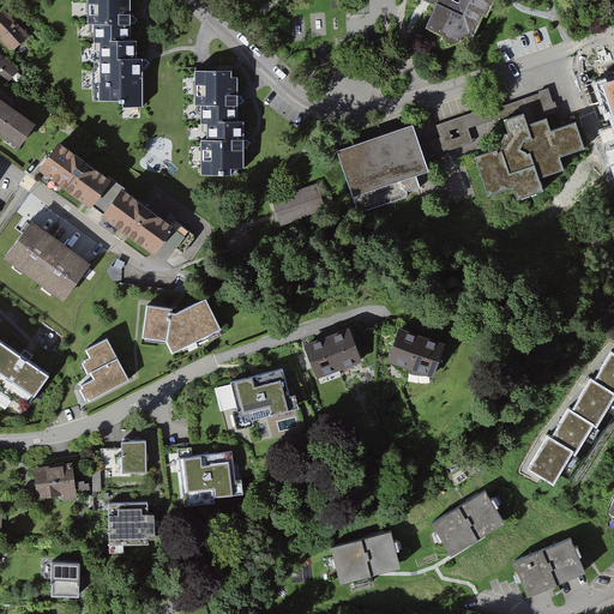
[(86,0),(88,25),(95,25),(95,43),(101,43),(102,101),(124,101),(124,108),(144,108),(144,65),(144,59),(137,59),(137,41),(131,41),(131,20),(131,0),(86,0)]
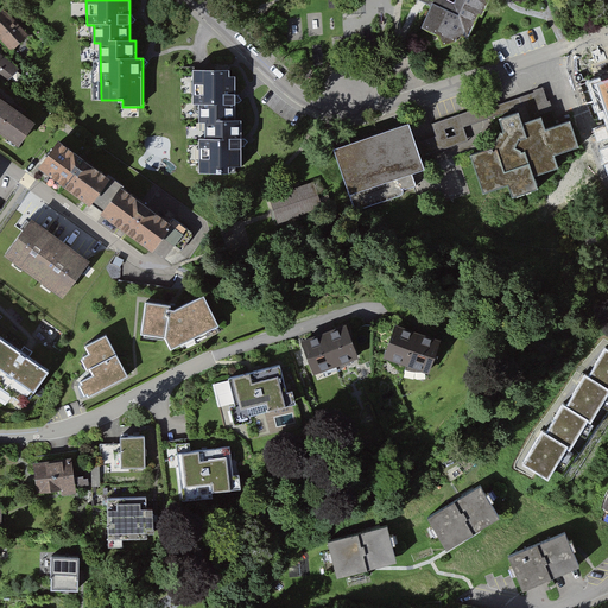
[(479,18),(481,19),(489,0),(456,0),(454,5),(444,0),(415,0),(419,1),(432,7),(422,30),(438,38),(443,49),(460,44),(461,40),(468,43),(479,18)]
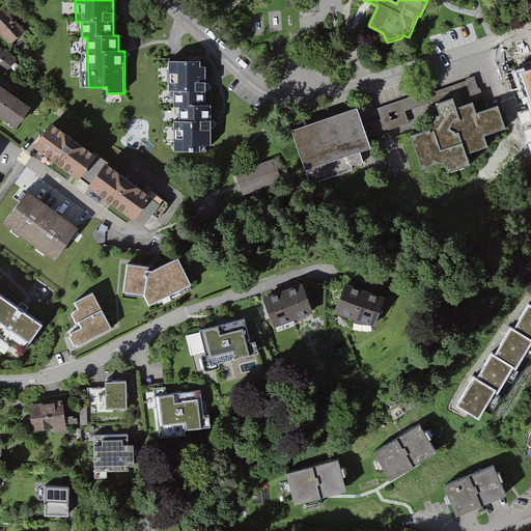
[(5,7),(0,11),(0,34),(10,46),(28,29),(5,7)]
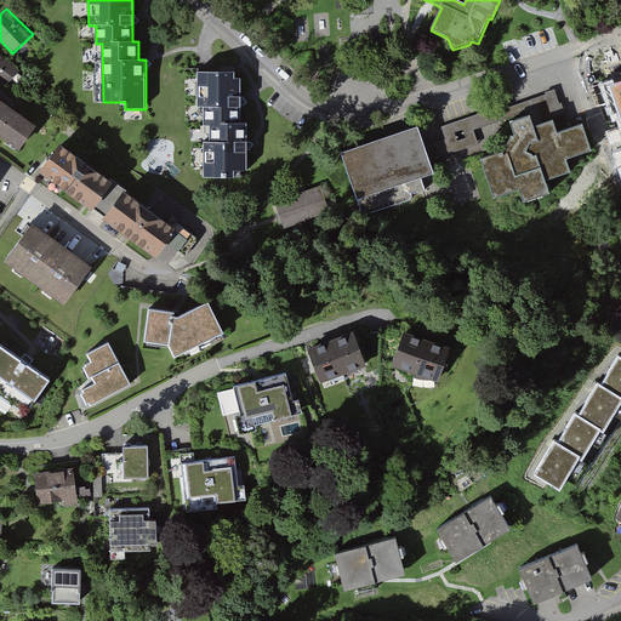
[(0,55),(0,84),(4,87),(18,69),(0,55)]
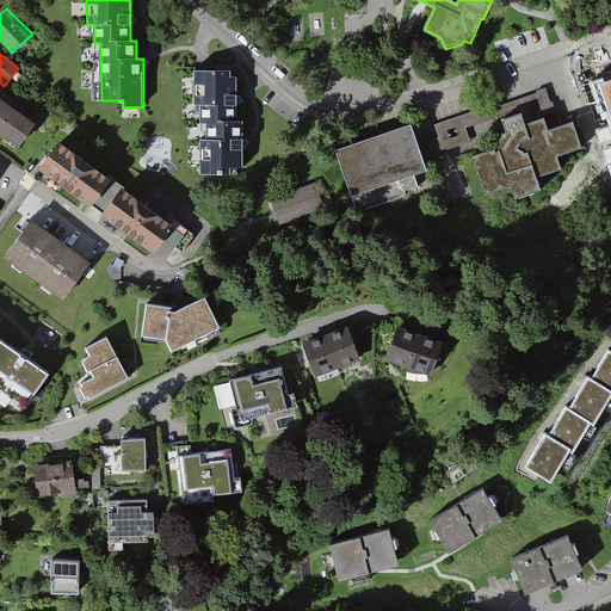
[(232,71),(193,71),(193,106),(201,106),(201,124),(208,124),(208,141),(202,141),(202,174),(229,174),(229,167),(242,168),(242,146),(242,123),(238,123),(238,102),(238,76),(232,76),(232,71)]
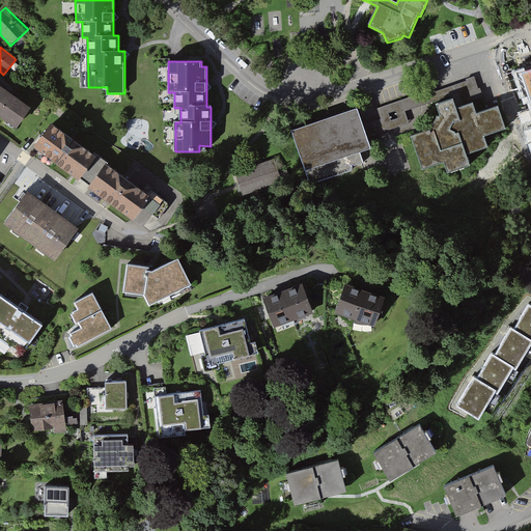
[(530,68),(520,73),(530,106),(530,68)]
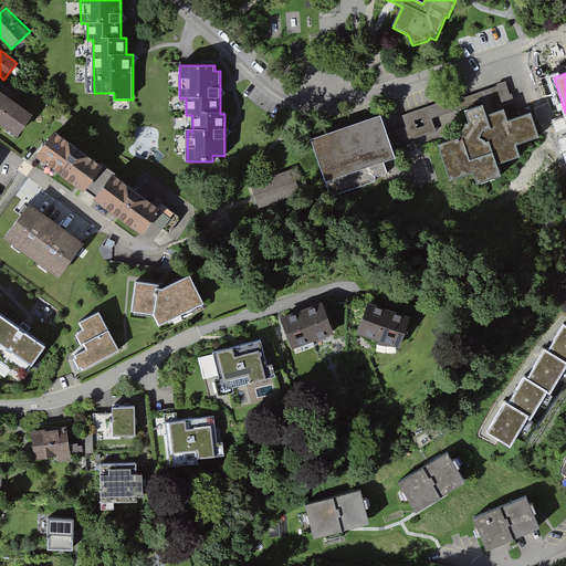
[(406,126),(388,133),(392,146),(437,130),(432,118),(483,102),(486,112),(514,102),(507,81),(401,115),(406,126)]
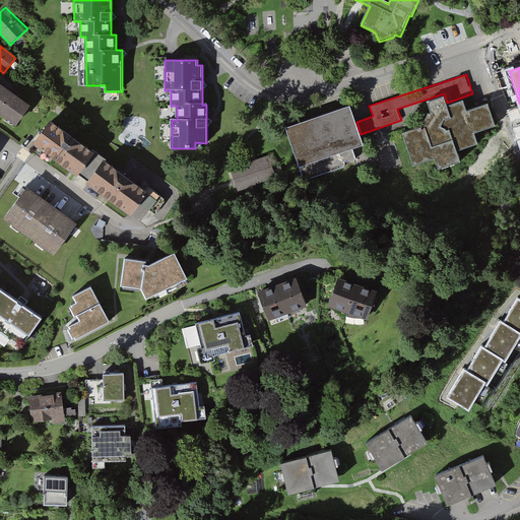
[(0,114),(16,126),(26,111),(0,90),(0,87),(1,87),(0,86),(0,114)]
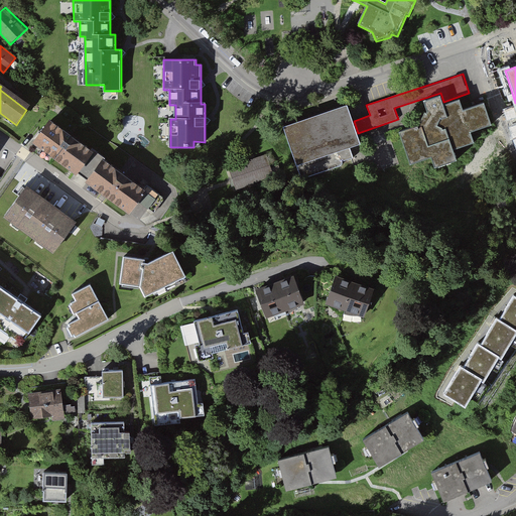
[(418,125),(397,132),(409,164),(430,158),(432,168),(456,160),(453,150),(472,143),(470,132),(490,126),(482,105),(462,111),(459,101),(441,105),(438,96),(422,102),(425,112),(418,125)]
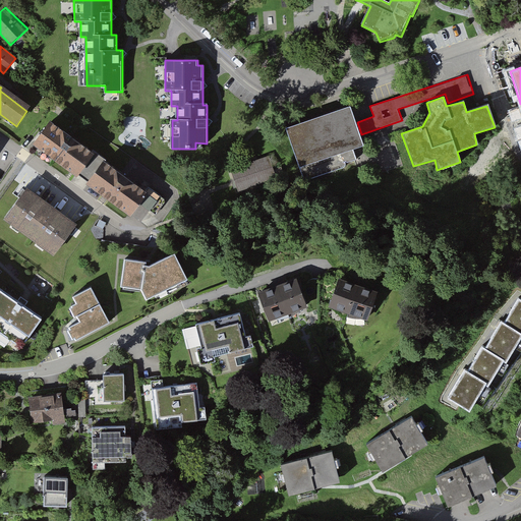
[(349,106),(287,127),(308,179),(347,165),(349,158),(358,155),(354,143),(361,140),(349,106)]
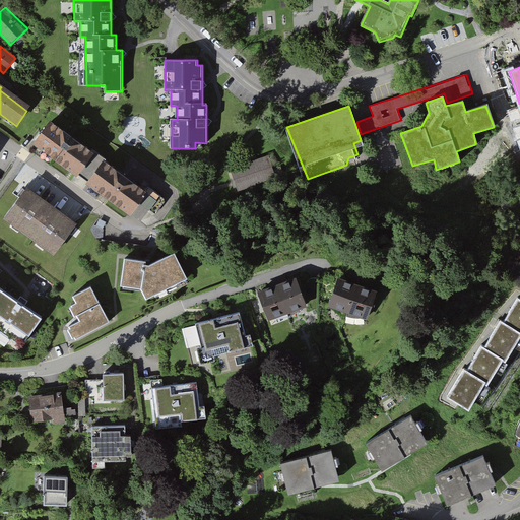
[(86,152),(39,120),(21,144),(69,177),(86,152)]
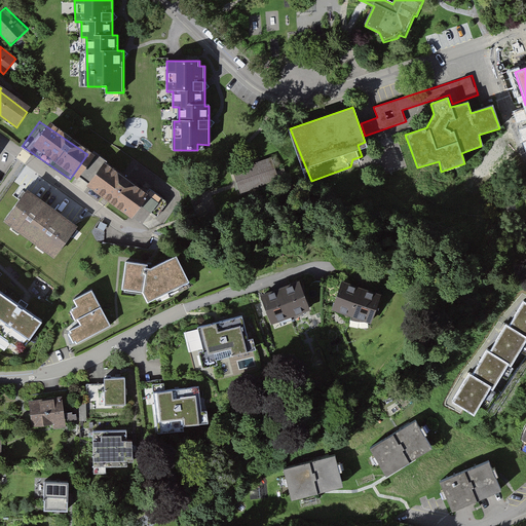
[(273,155),(232,168),(240,193),(282,180),(273,155)]
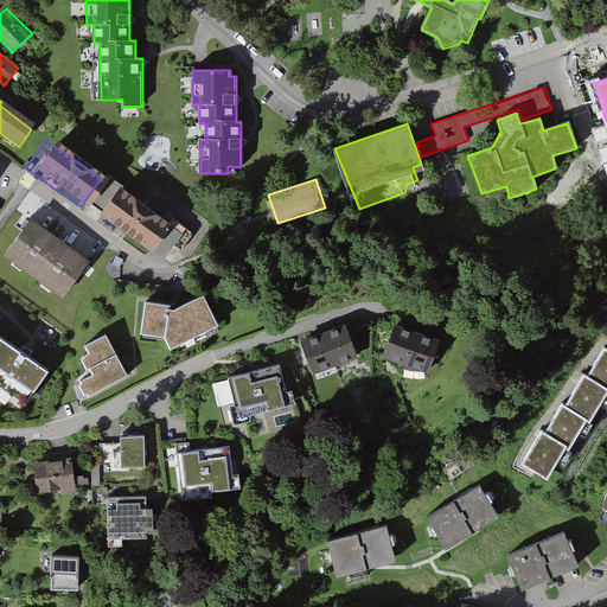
[(165,224),(110,185),(89,213),(144,253),(165,224)]
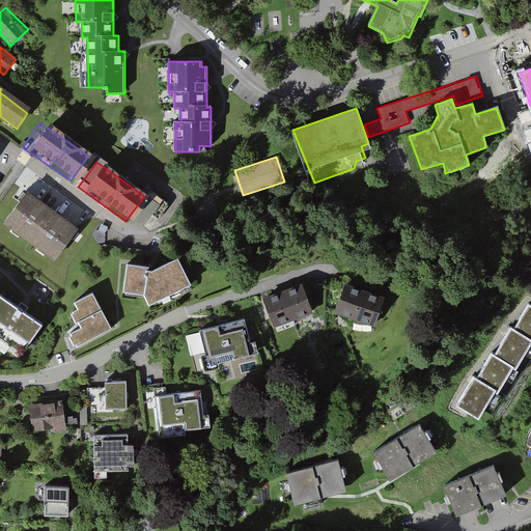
[(73,227),(20,190),(0,218),(0,226),(50,260),(73,227)]
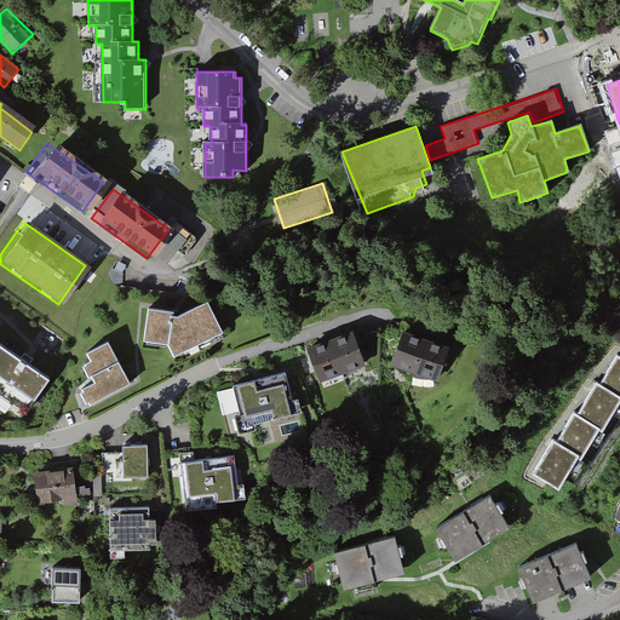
[(174,311),(147,308),(145,343),(171,348),(178,357),(189,354),(225,334),(207,300),(177,317),(173,315),(174,311)]
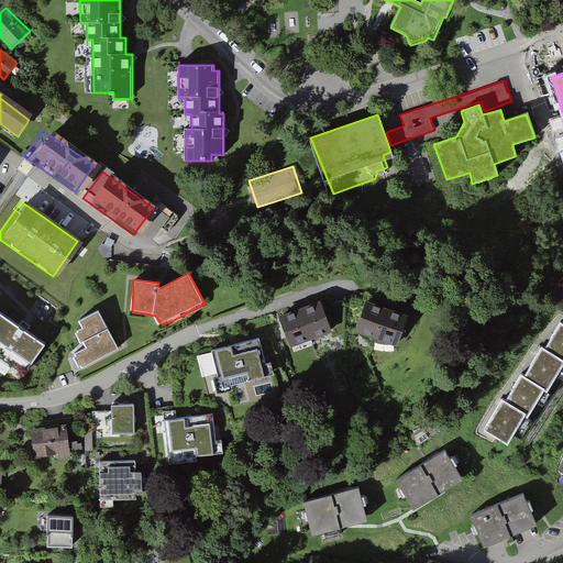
[(312,302),(269,317),(282,350),(323,334),(312,302)]
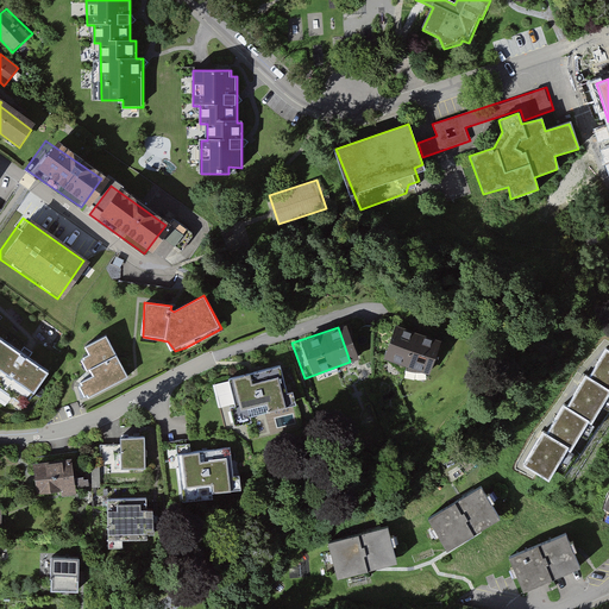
[(428,341),(385,327),(374,360),(415,376),(428,341)]
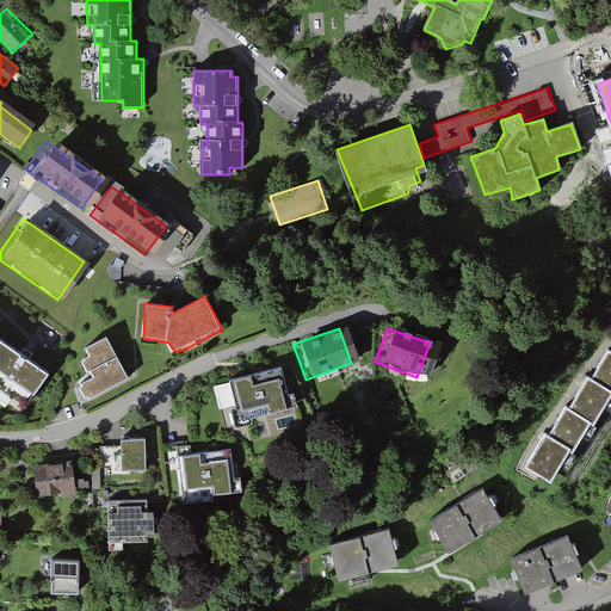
[(121,378),(98,335),(79,346),(82,355),(76,358),(85,375),(71,383),(79,400),(121,378)]
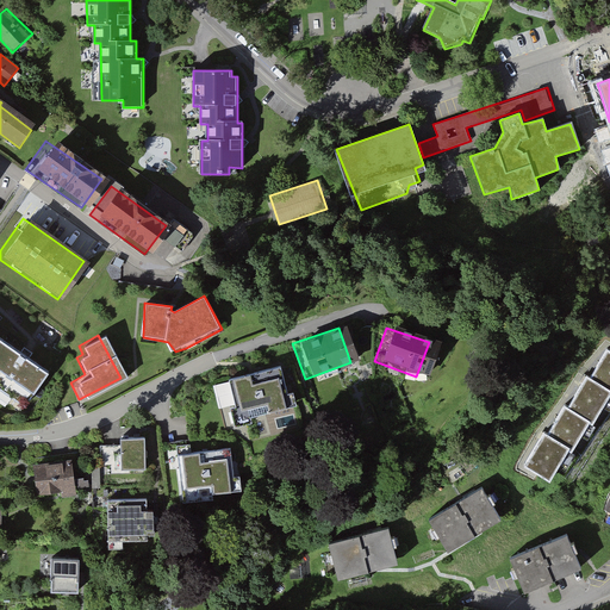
[(0,384),(30,404),(51,371),(25,354),(0,337),(0,384)]
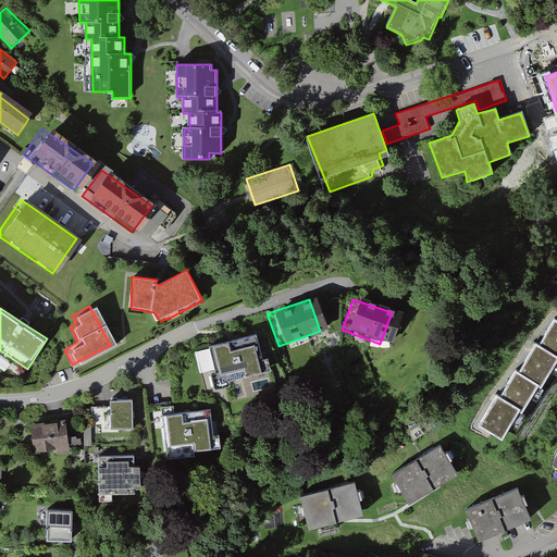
[(494,397),(491,395),(473,424),(494,436),(507,415),(512,418),(529,391),(533,393),(552,361),(554,362),(556,357),(556,324),(551,321),(535,346),(532,344),(515,371),(511,369),(494,397)]
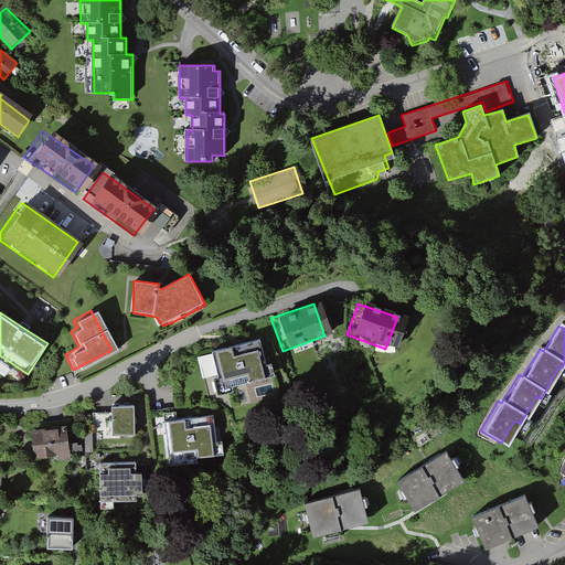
[(248,341),(196,354),(206,396),(224,392),(222,385),(257,375),(248,341)]
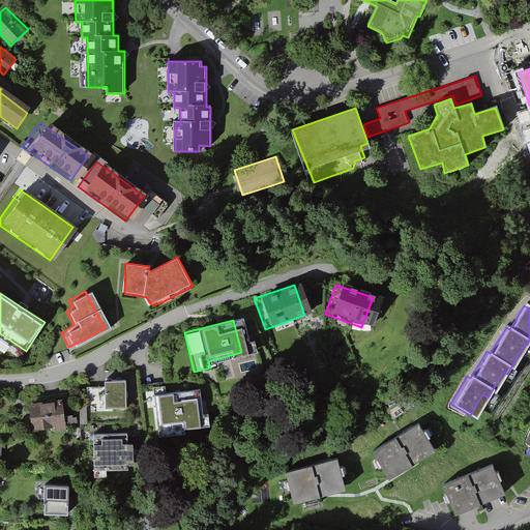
[(118,379),(96,380),(97,408),(118,408),(118,379)]
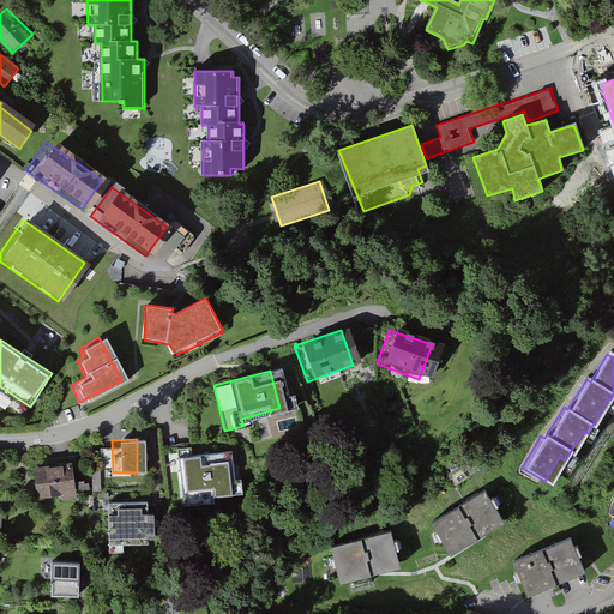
[(218,451),(169,457),(174,491),(198,487),(199,497),(224,493),(218,451)]
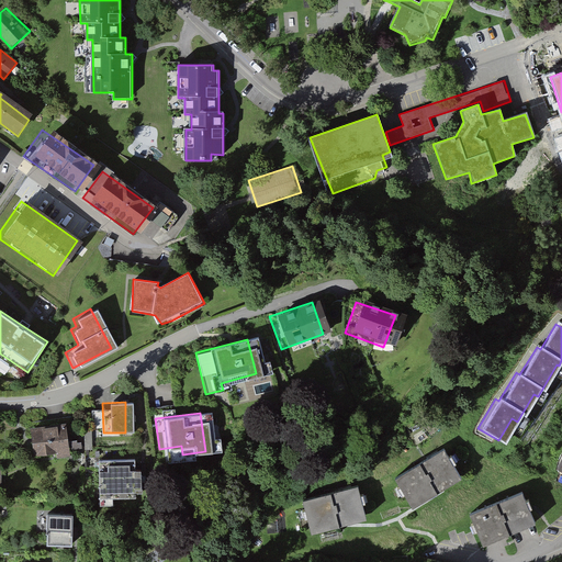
[(60,424),(24,430),(29,457),(53,452),(54,458),(66,456),(60,424)]
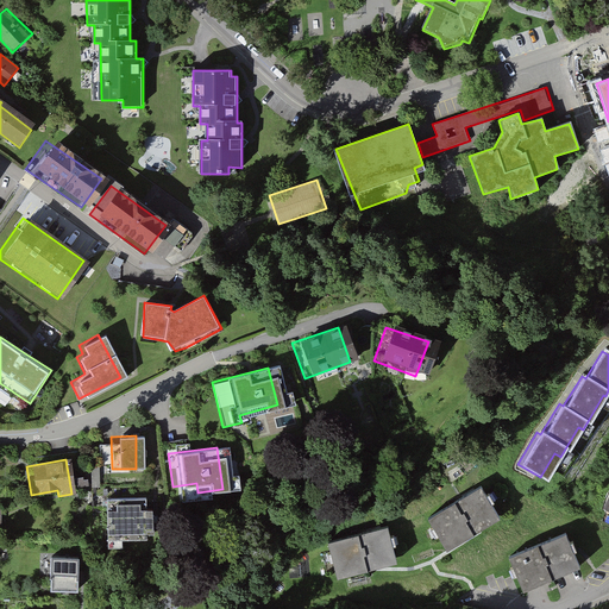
[(481,488),(427,519),(445,548),(498,518),(481,488)]
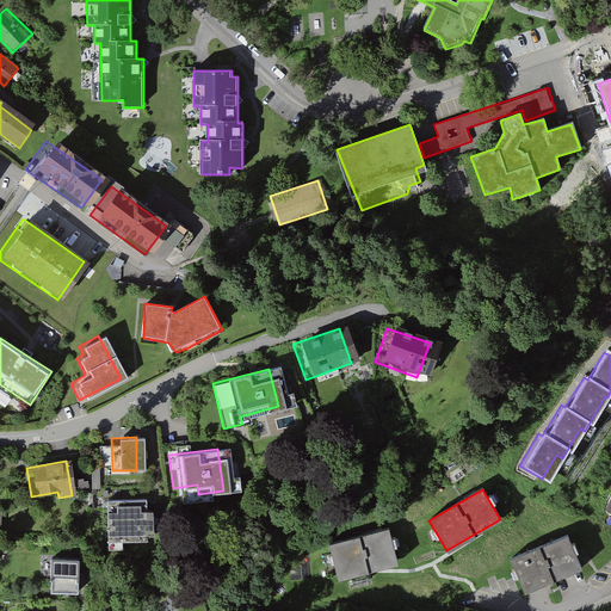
[(141,501),(96,503),(97,541),(141,539),(141,501)]
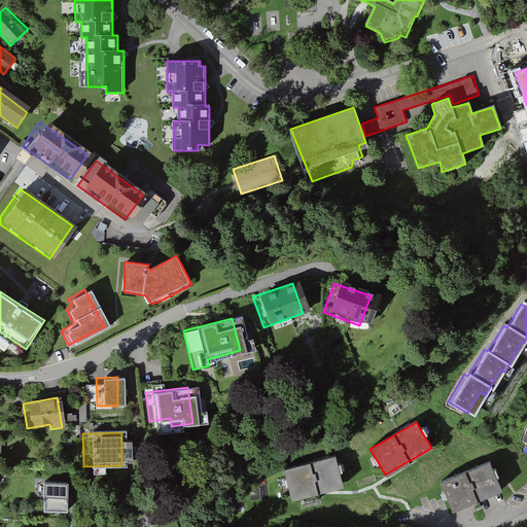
[(490,454),(443,475),(455,503),(502,483),(490,454)]
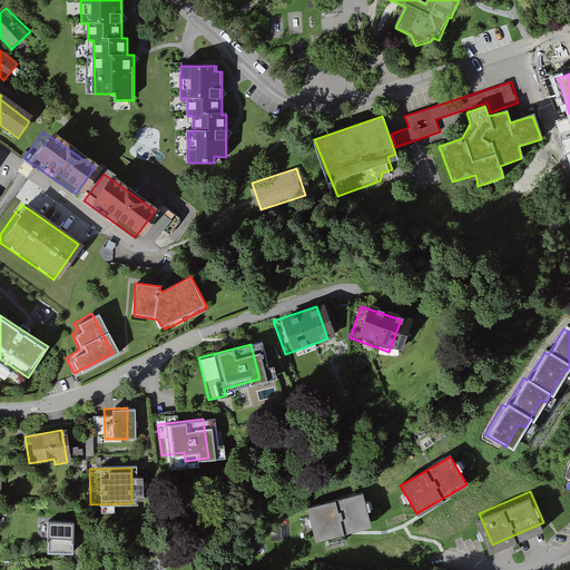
[(363,493),(306,508),(314,540),(372,526),(363,493)]
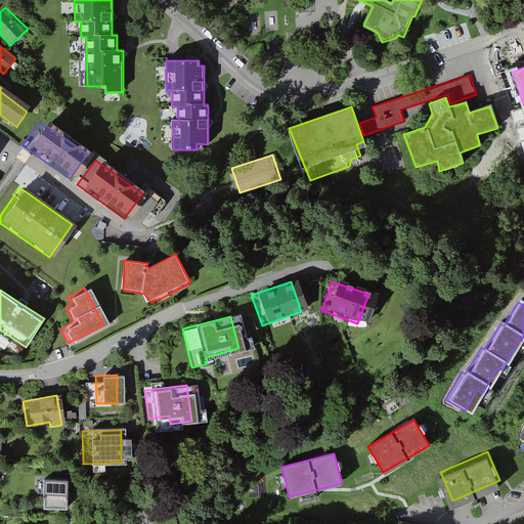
[(69,478),(42,477),(42,495),(44,495),(43,507),(68,508),(69,478)]
